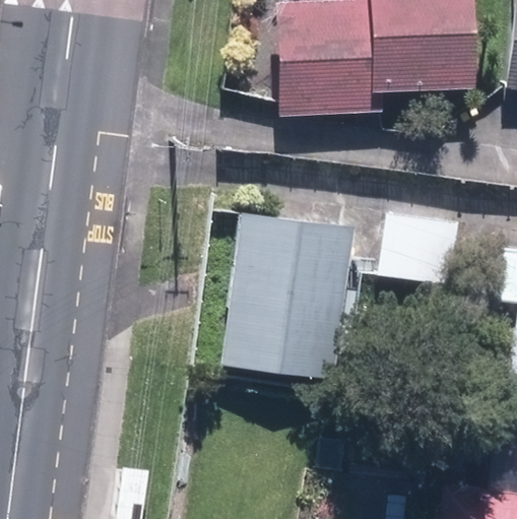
[(333,0),(289,2),(295,115),(396,111),(395,89),(478,86),(474,0),(333,0)]
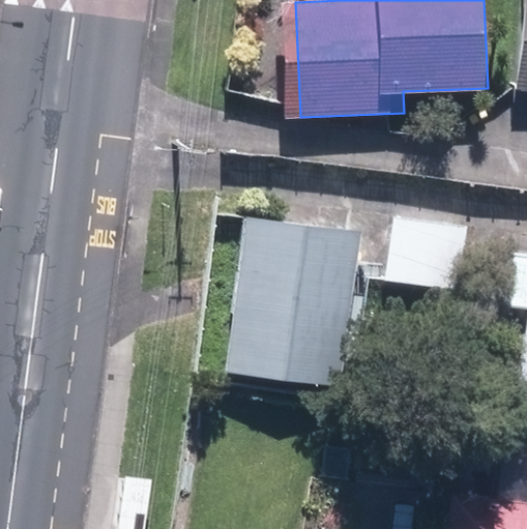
[(465,226),(391,217),(384,281),(458,288),(465,226)]
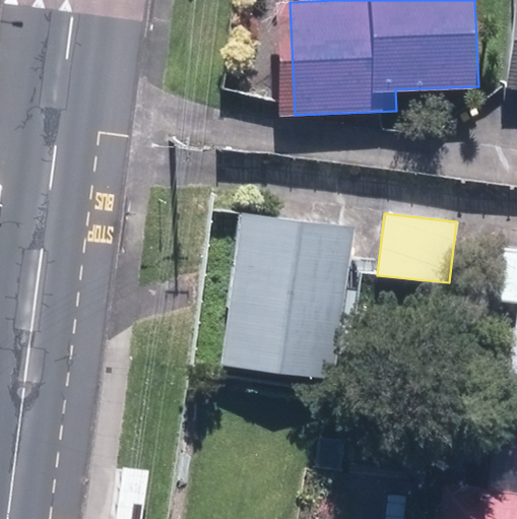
[(353,226),(239,214),(222,369),(337,381),(353,226)]
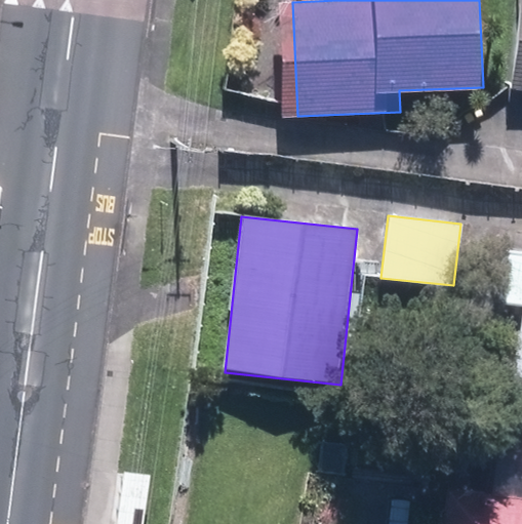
[(521,498),(446,488),(441,523),(521,523),(521,498)]
